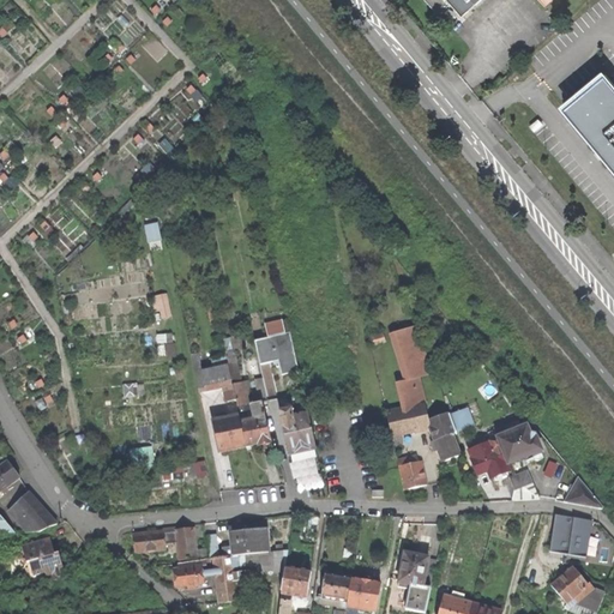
[(542,0),(547,5),(552,0),(427,0),(439,13),(452,2),(463,14),(479,0),(542,0)]
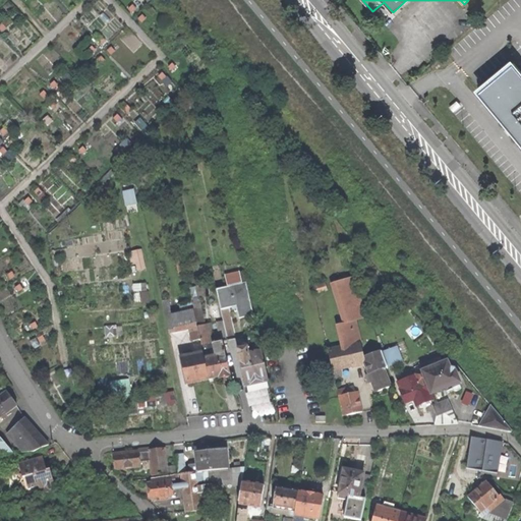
[(520,70),(511,59),(476,89),(520,141),(520,70)]
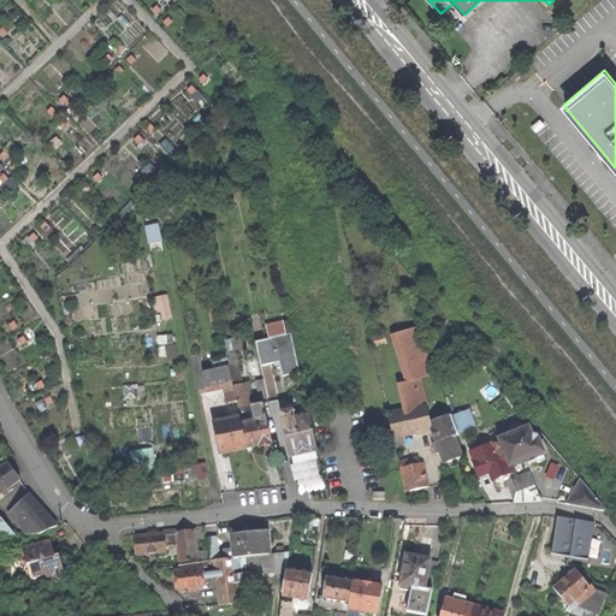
[(153,265),(159,264),(157,252),(160,250),(159,241),(148,242),(153,265)]
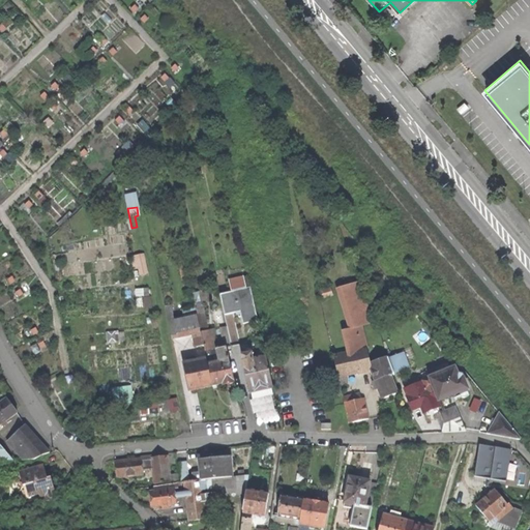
[(141,275),(146,274),(143,257),(131,259),(134,269),(140,268),(141,275)]
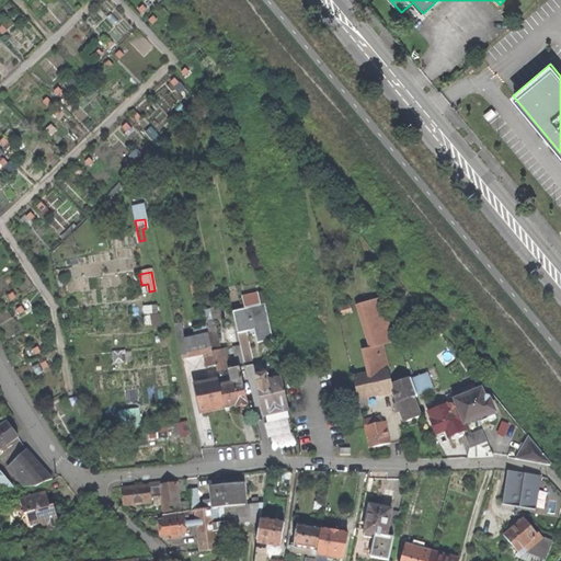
[(380,298),(359,304),(373,347),(364,351),(369,375),(388,370),(381,345),(397,341),(380,298)]
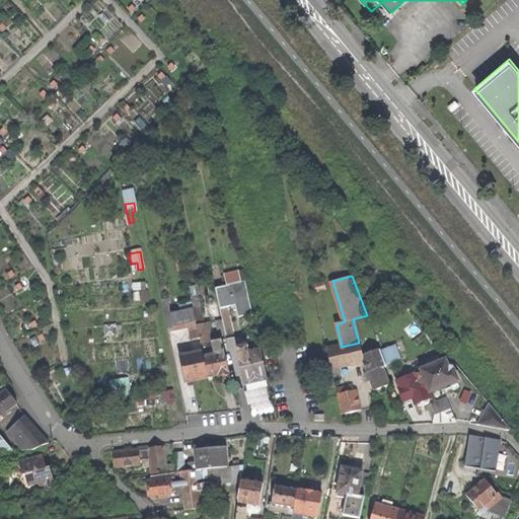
[(238,317),(252,314),(245,282),(215,289),(219,308),(235,305),(238,317)]
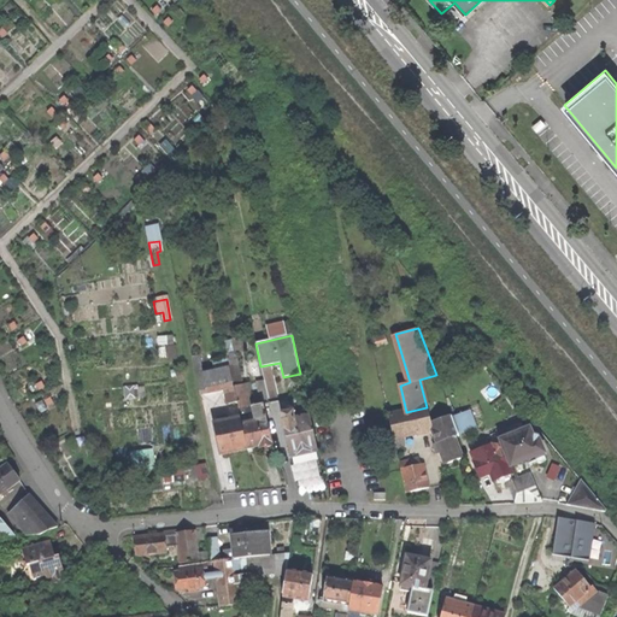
[(225,418),(240,415),(238,409),(234,387),(229,369),(195,376),(200,395),(224,389),(228,404),(223,405),(225,418)]
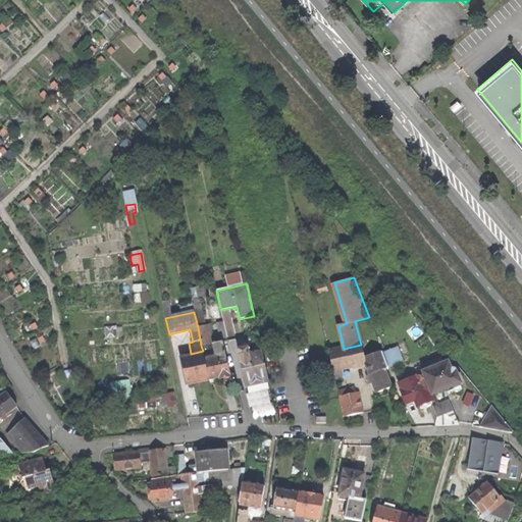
[(146,324),(155,322),(154,313),(148,314),(149,318),(145,319),(146,324)]
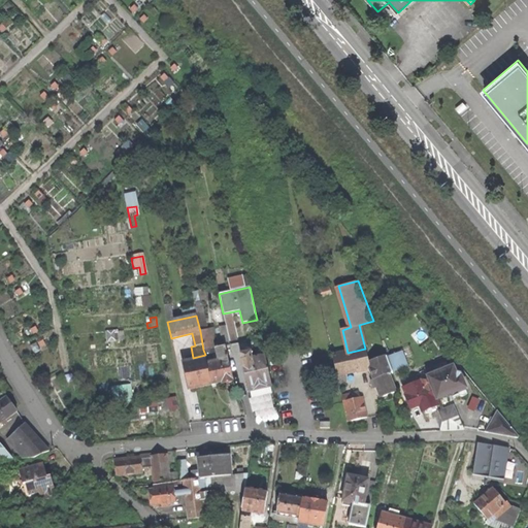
[(207,329),(200,331),(203,350),(211,349),(207,329)]
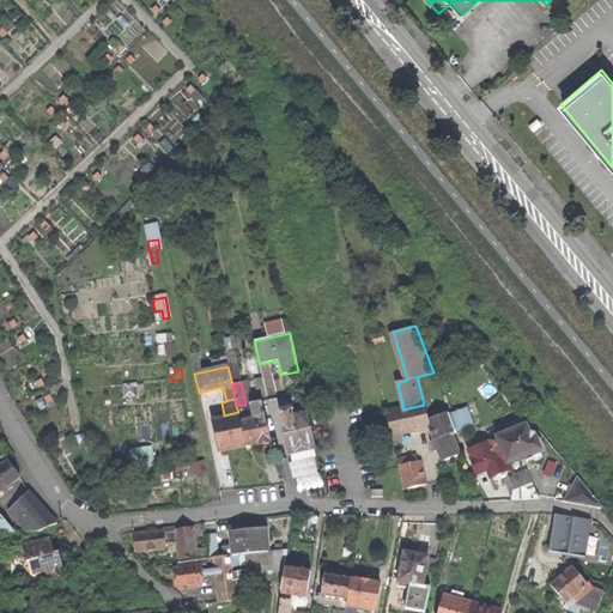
[(261,401),(250,404),(253,419),(240,422),(246,447),(258,444),(258,445),(262,444),(269,443),(261,401)]
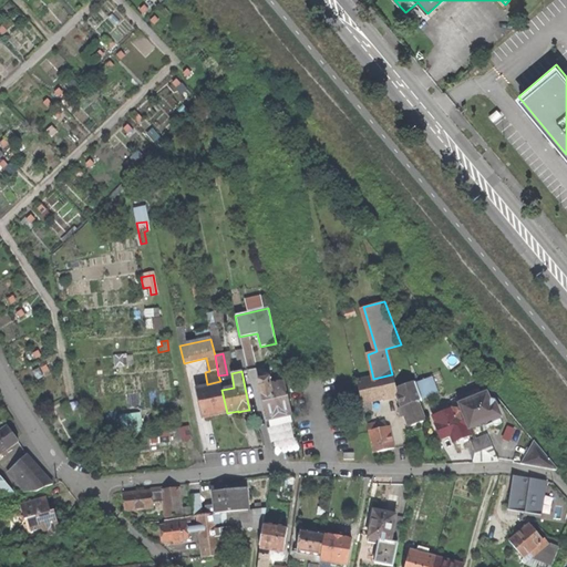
[(395,389),(392,374),(373,379),(357,382),(363,411),(372,409),(370,401),(398,394),(395,389)]
